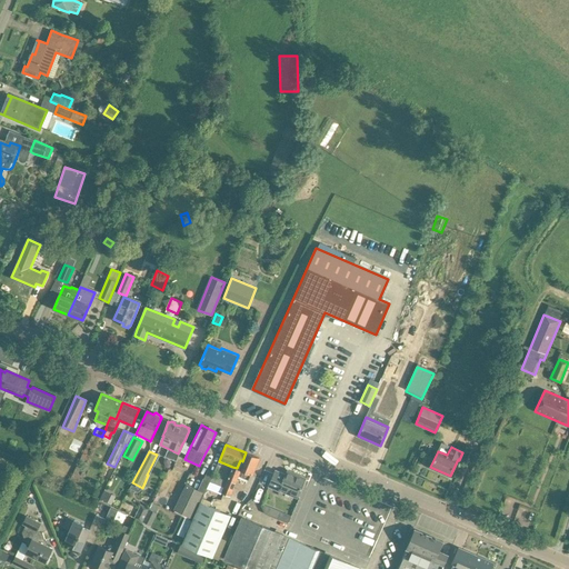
[(230,496),(232,490),(240,470),(243,471),(241,477),(249,480),(251,475),(252,475),(259,458),(246,452),(242,461),(240,460),(237,468),(232,467),(227,481),(225,488),(222,492),(230,496)]
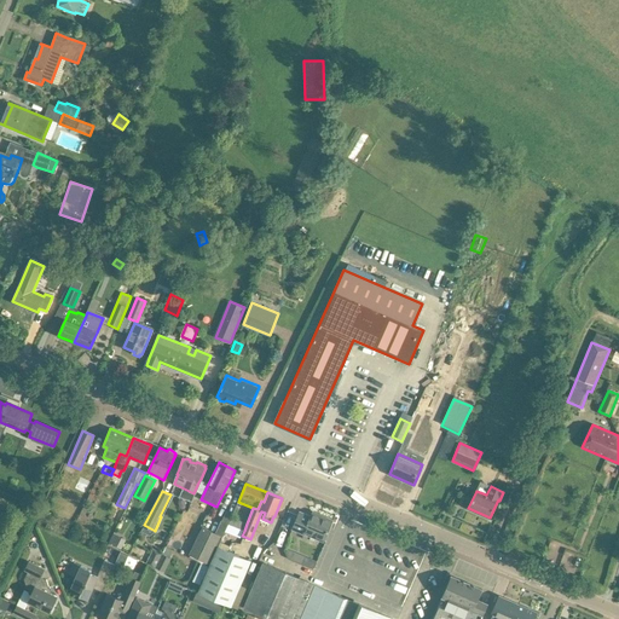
[(244,531),(247,524),(231,518),(232,514),(226,512),(221,520),(215,533),(221,536),(224,537),(229,524),(244,531)]
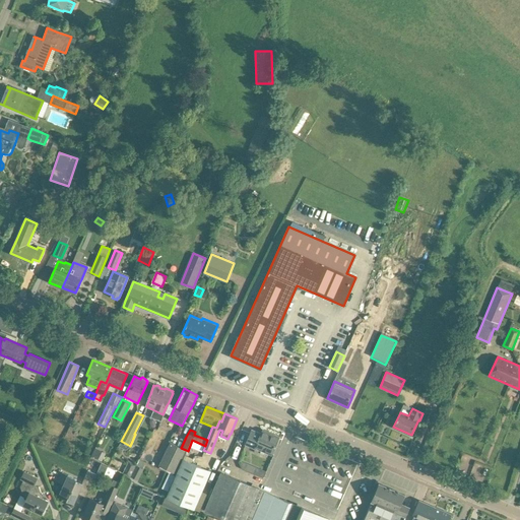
[(272,434),(272,435),(269,433),(268,435),(262,432),(261,434),(252,430),(246,445),(255,449),(256,447),(272,454),(279,438),(277,437),(277,436),(272,434)]
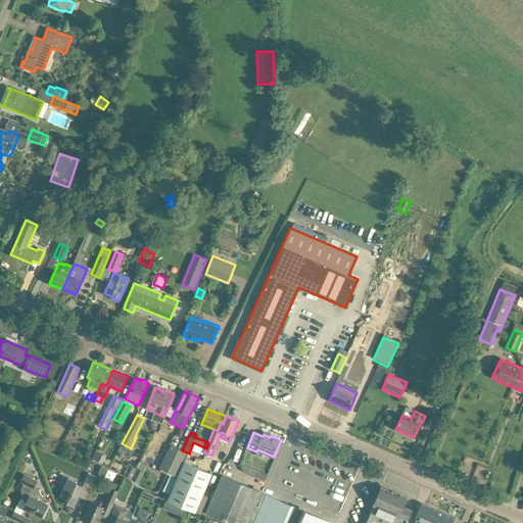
[(187,453),(182,450),(172,445),(159,468),(175,476),(187,453)]
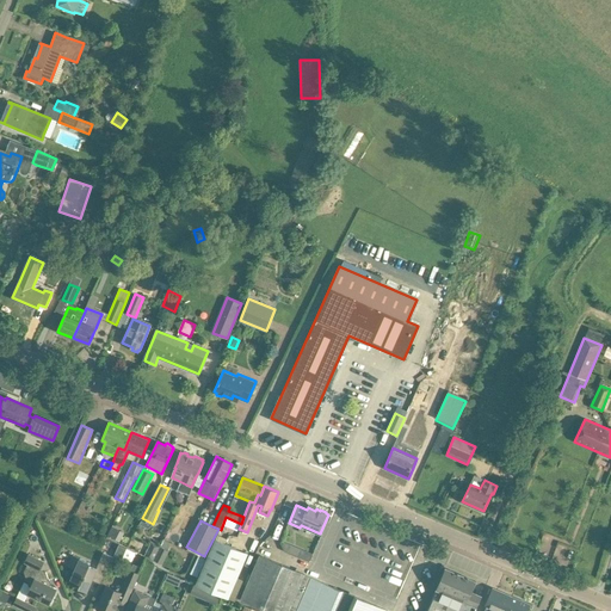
[(124,532),(112,526),(107,535),(121,542),(124,532)]
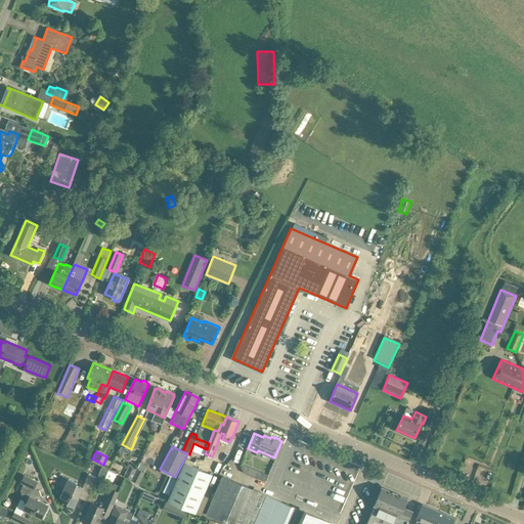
[(145,472),(143,472),(146,466),(140,463),(137,469),(131,481),(139,484),(145,472)]
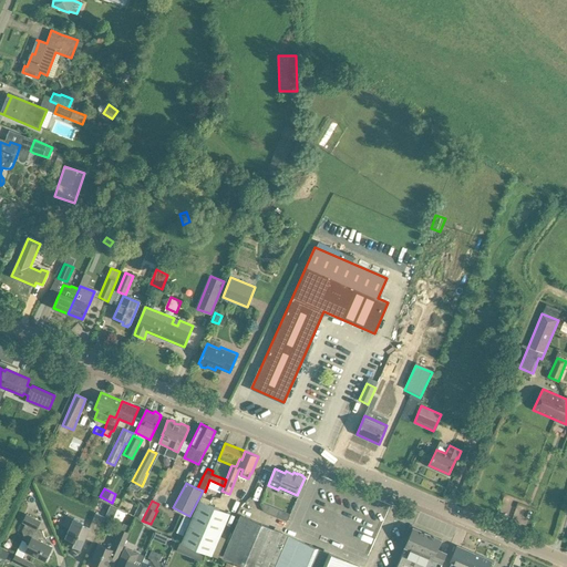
[(195,548),(212,556),(229,513),(200,501),(182,543),(195,548)]
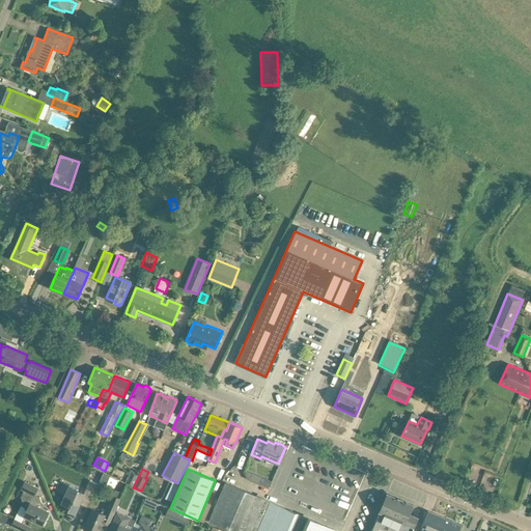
[(133,487),(139,475),(132,471),(126,483),(133,487)]
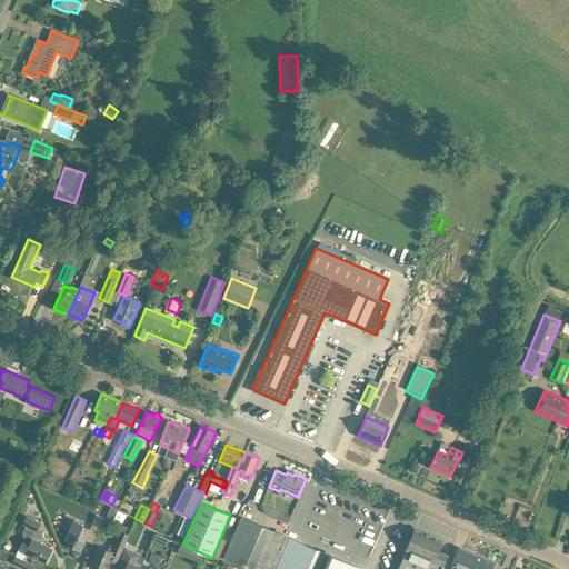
[(281,511),(278,519),(288,522),(291,516),(281,511)]
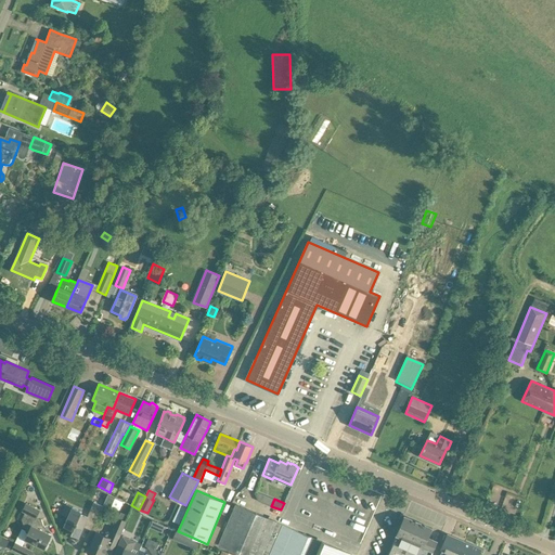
[(93,502),(88,515),(97,518),(102,506),(93,502)]
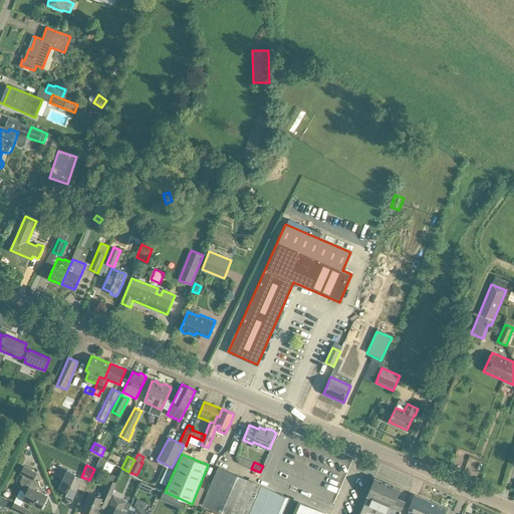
[(26,494),(23,500),(41,508),(46,497),(45,494),(41,492),(42,491),(38,481),(34,479),(37,473),(24,466),(21,473),(23,474),(20,481),(24,493),(26,494)]
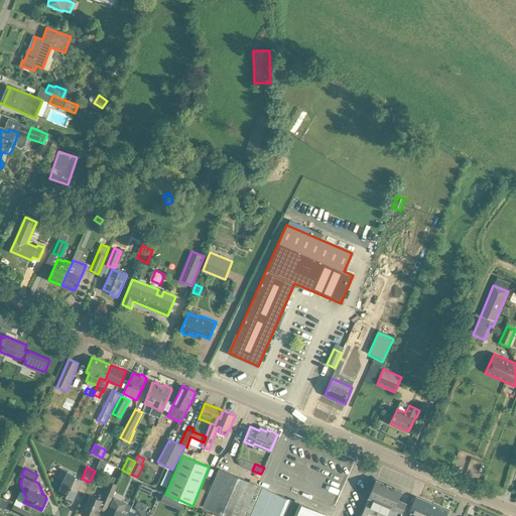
[(82,481),(76,478),(77,475),(62,469),(58,479),(63,481),(59,489),(68,493),(67,497),(74,500),(78,490),(82,481)]
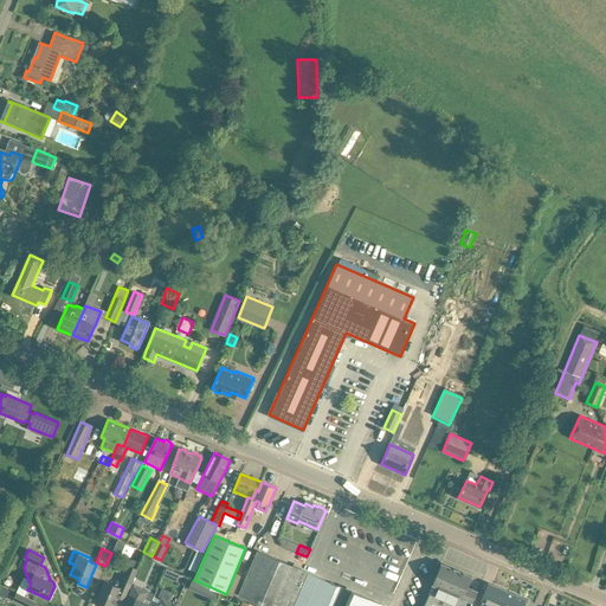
[(113,550),(110,556),(118,560),(121,554),(113,550)]
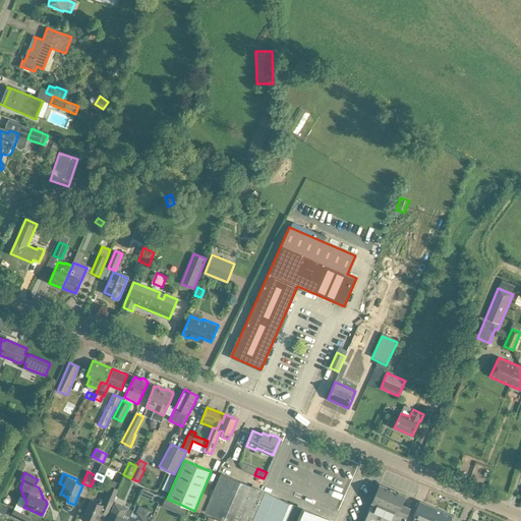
[(229,520),(246,520),(259,489),(222,473),(206,511),(229,520)]
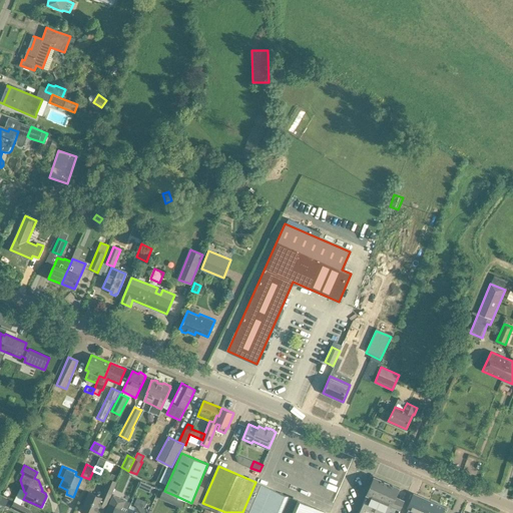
[(85,502),(81,511),(86,512),(96,512),(99,507),(104,510),(116,482),(119,477),(111,473),(109,479),(103,493),(101,493),(97,494),(97,496),(89,492),(85,502)]
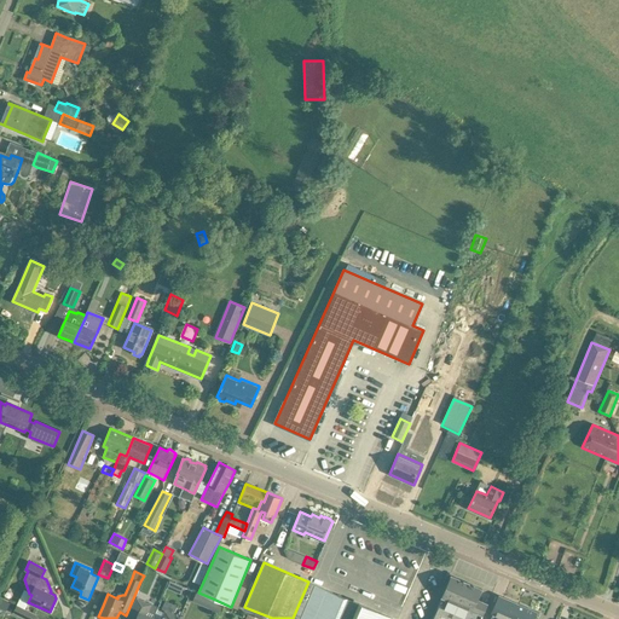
[(489,603),(487,603),(478,600),(482,589),(451,576),(443,596),(484,614),(489,603)]
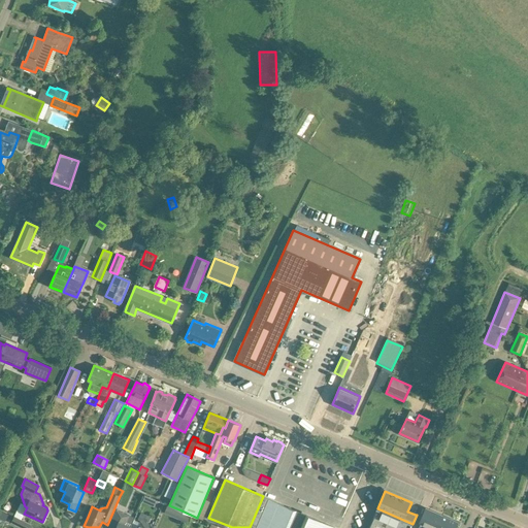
[(332,527),(333,526),(302,513),(302,512),(301,512),(301,513),(263,496),(250,527),(332,527)]
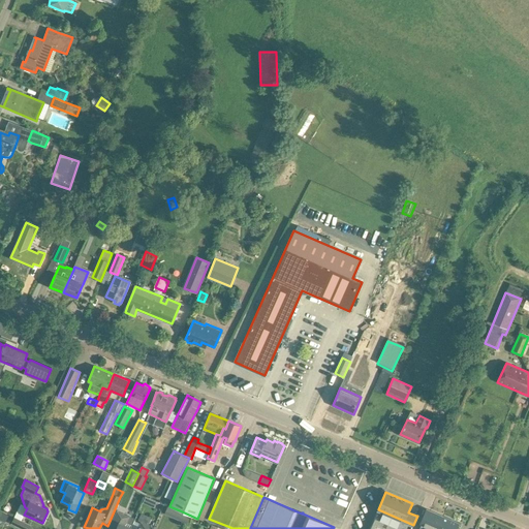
[(179,520),(182,511),(169,506),(168,505),(164,514),(179,520)]
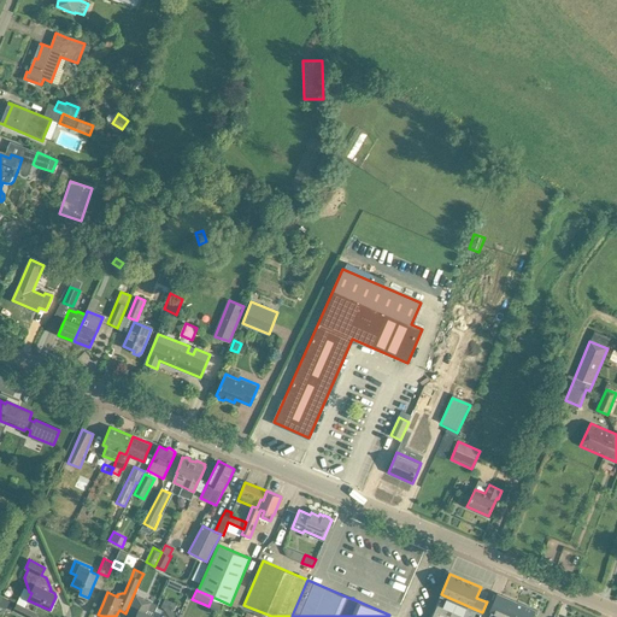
[(510,616),(517,601),(497,593),(489,611),(492,611),(488,616),(510,616)]
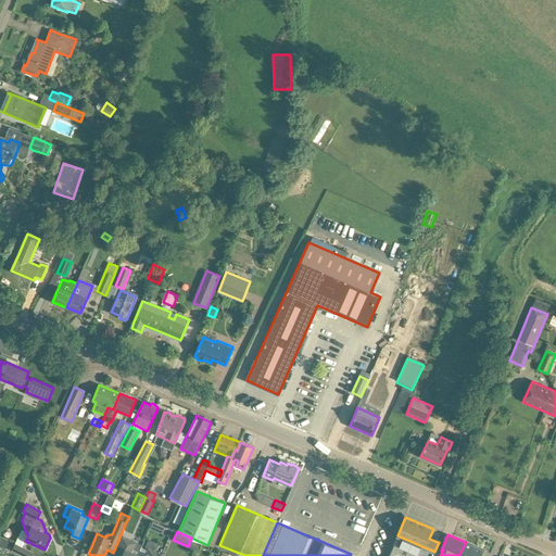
[(142,545),(137,543),(123,536),(121,541),(116,552),(123,554),(122,555),(137,555),(141,547),(142,545)]
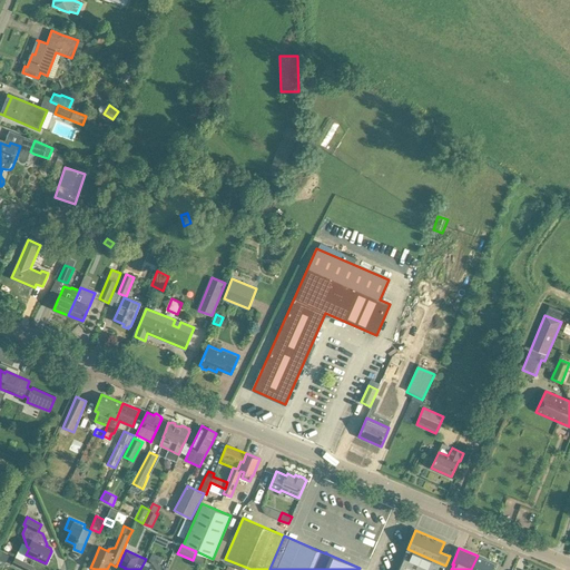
[(1,551),(0,553),(0,563),(6,567),(10,556),(1,551)]
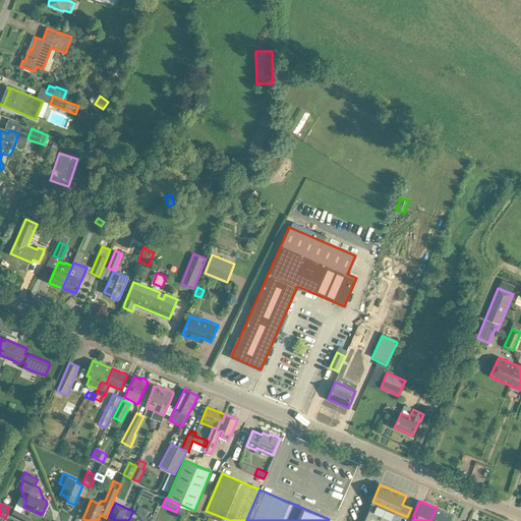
[(450,520),(453,515),(437,508),(430,520),(450,520)]
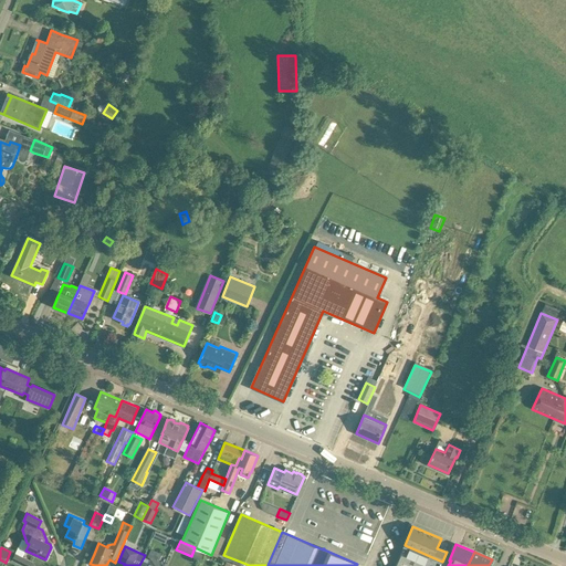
[(16,553),(12,561),(23,565),(31,565),(33,562),(16,553)]
